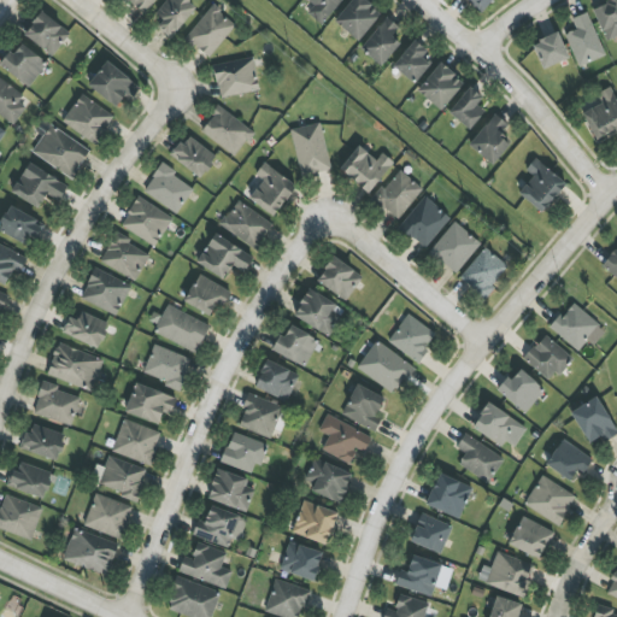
[(157,0),(125,0),(151,13),(157,0)]
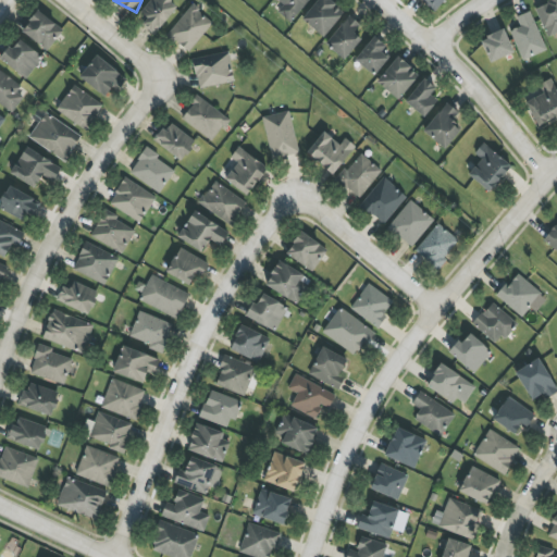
[(143,24),(153,34),(177,8),(169,0),(150,0),(140,12),(148,19),(143,24)]
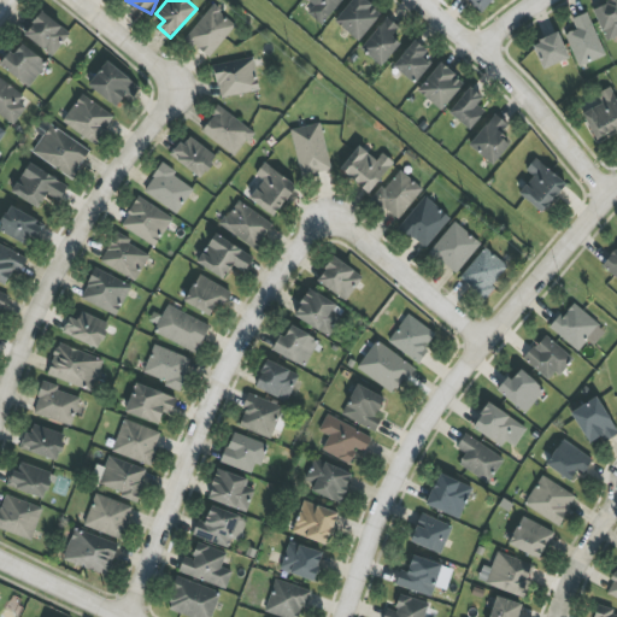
[(307,13),(323,25),(342,0),(307,0),(313,5),(307,13)]
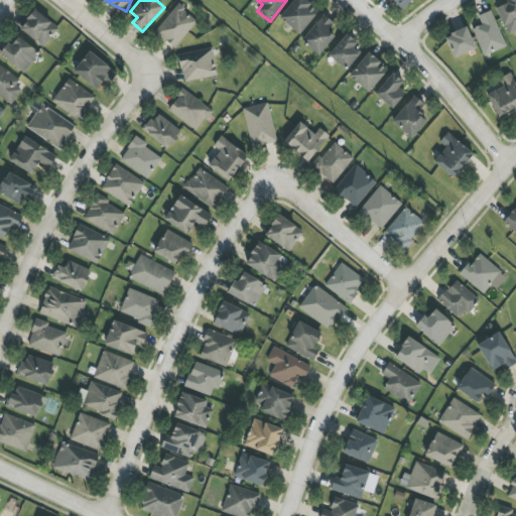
[(319,11),(304,0),(294,0),(280,18),(300,34),(319,11)]
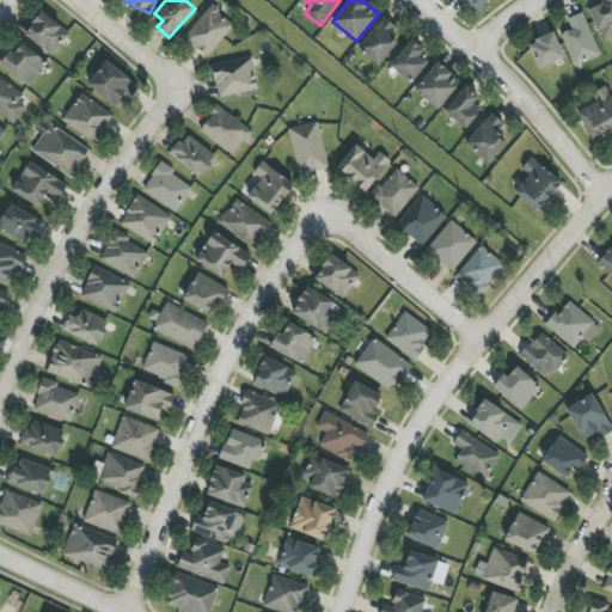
[(461,0),(477,12),(485,0),(461,0)]
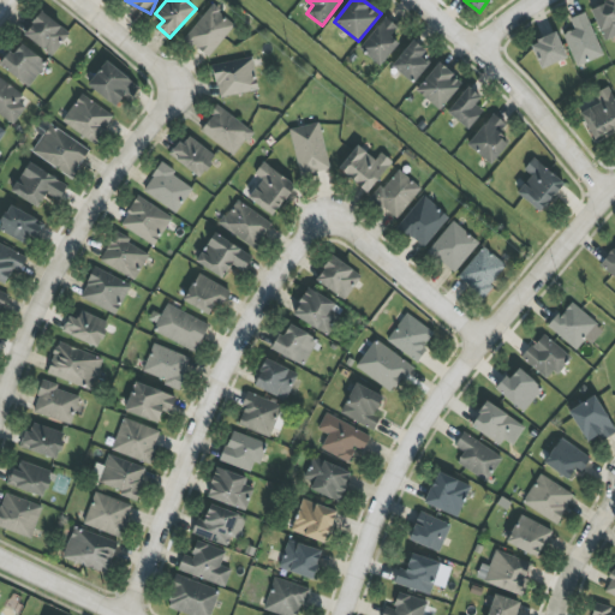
[(614,36),(614,0),(611,0),(592,7),(604,41),(614,36)]
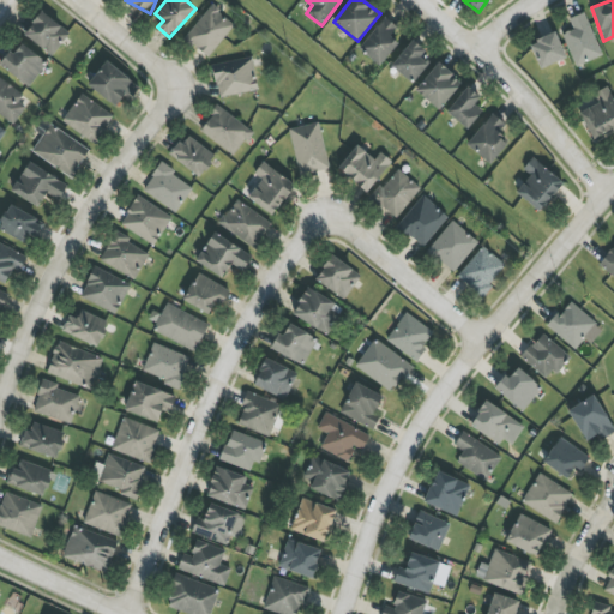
[(185,37),(208,58),(235,25),(212,5),(185,37)]
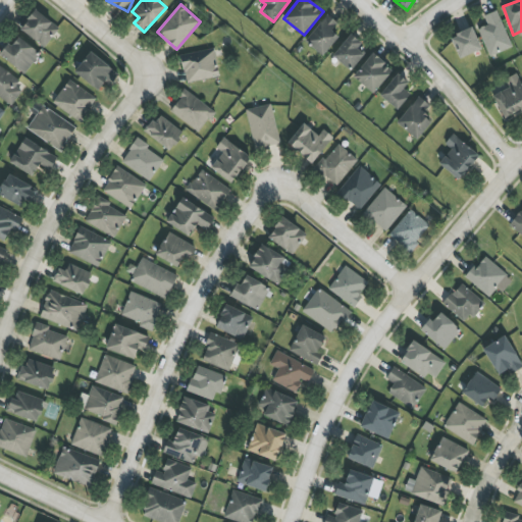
[(20,29),(45,47),(59,29),(35,9),(20,29)]
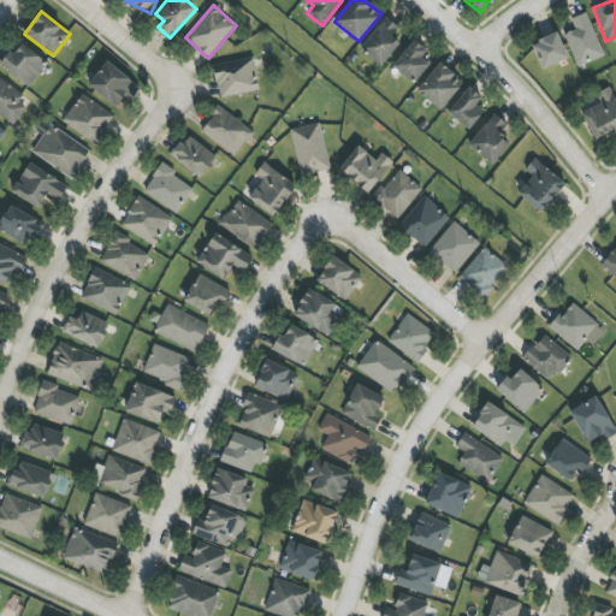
[(578,66),(604,55),(586,12),(572,19),(575,30),(564,34),(578,66)]
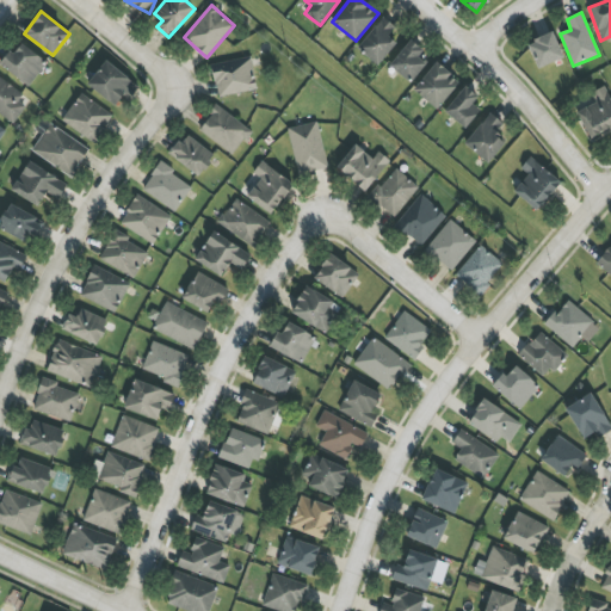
[(396,43),(388,36),(396,28),(383,17),(358,48),(378,65),(396,43)]
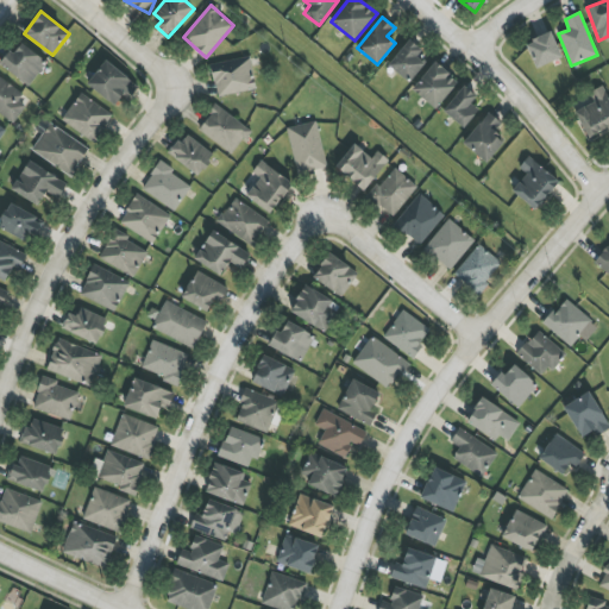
[(526,42),(534,68),(560,60),(553,33),(526,42)]
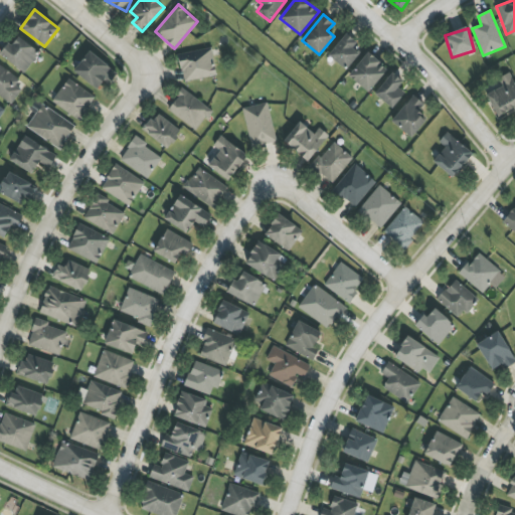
[(353,47),(357,42),(346,33),(328,55),(346,69),(360,53),(353,47)]
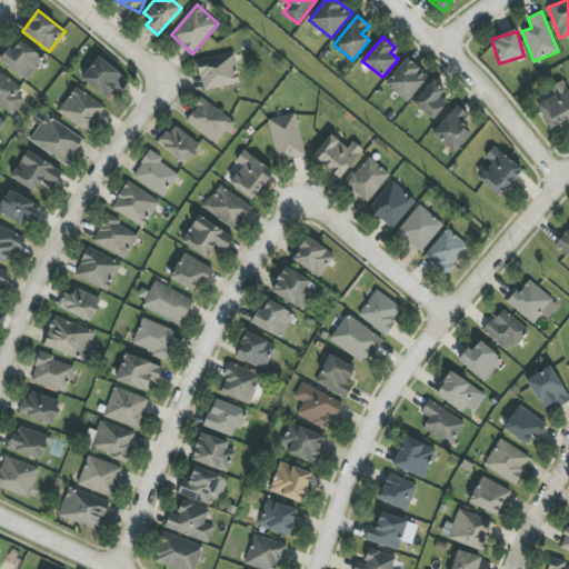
[(0,58),(0,59),(26,81),(45,59),(21,40),(12,50),(9,48),(0,58)]
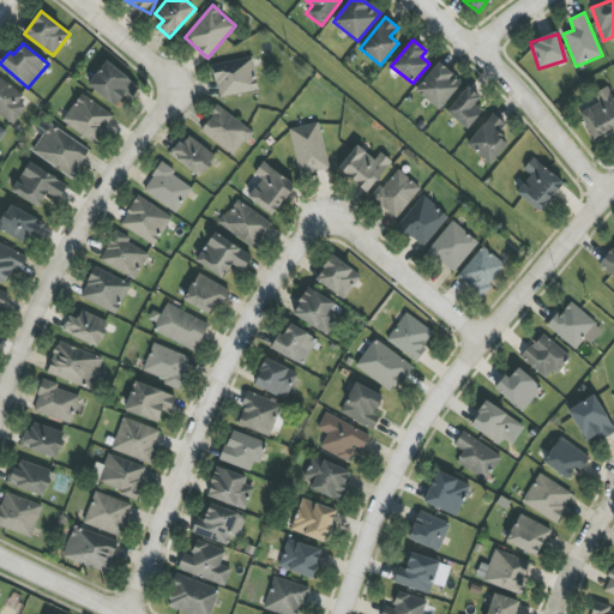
[(212,65),(218,97),(258,90),(252,56),(212,65)]
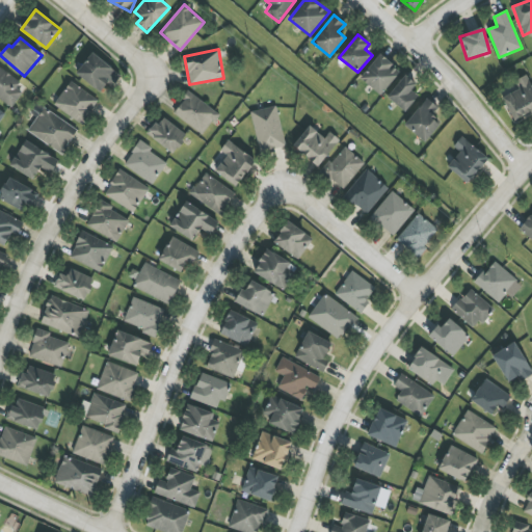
[(76,76),(102,91),(106,84),(113,88),(123,74),(89,54),(76,76)]
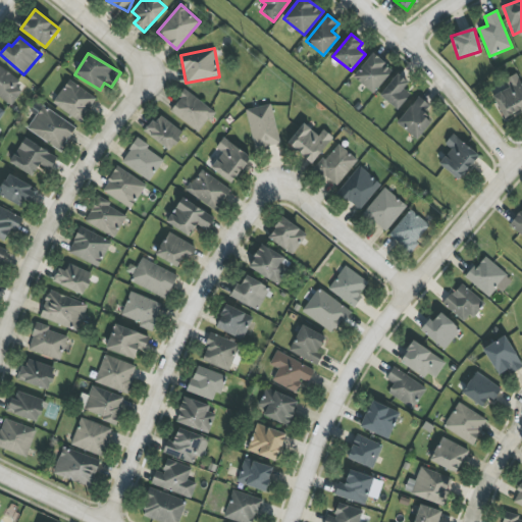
[(393,68),(371,53),(354,79),(375,94),(393,68)]
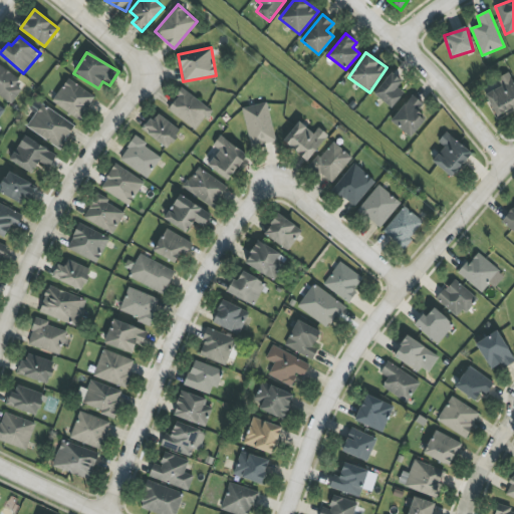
[(20,77),(0,65),(0,94),(13,102),(21,89),(15,85),(20,77)]
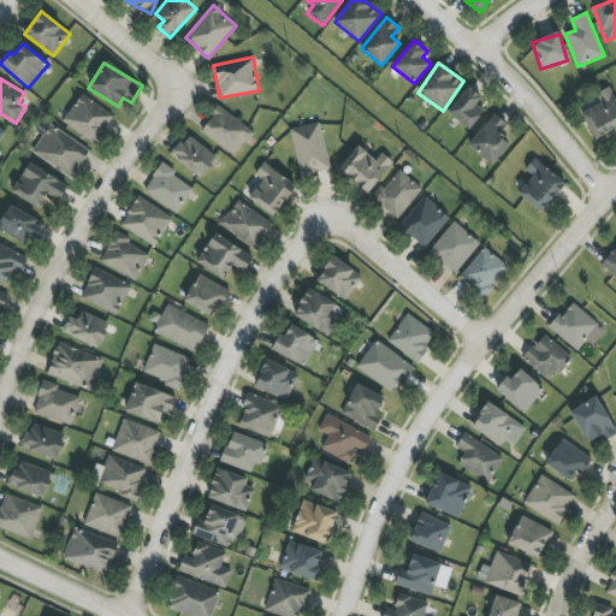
[(484,111),(477,105),(483,98),(468,87),(449,113),(471,129),(484,111)]
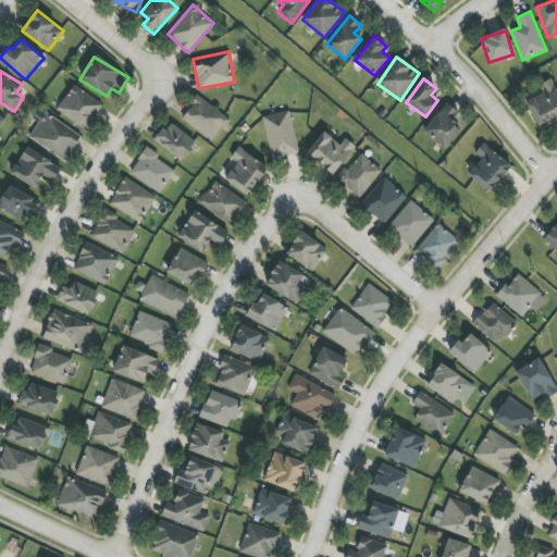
[(527,100),(535,125),(556,116),(556,87),(554,78),(539,84),(542,94),(527,100)]
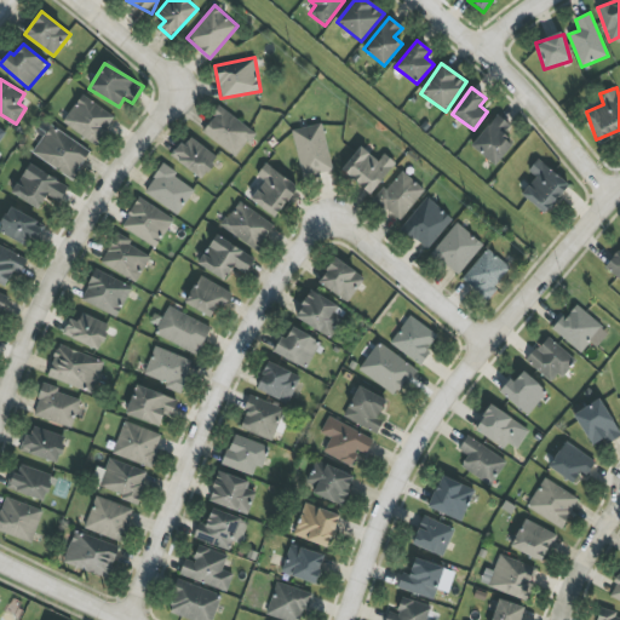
[(63,121),(95,145),(115,119),(84,95),(63,121)]
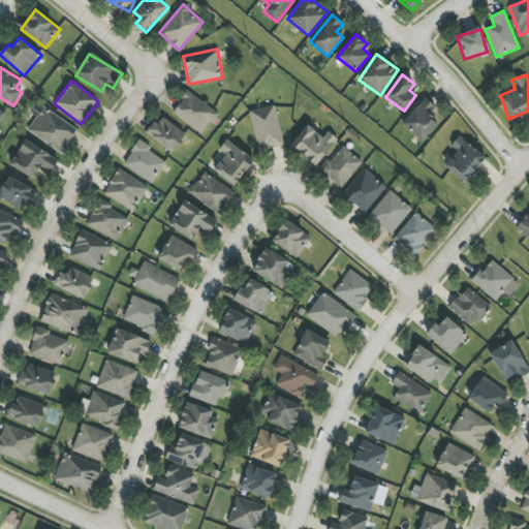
[(201,134),(217,114),(188,91),(173,112),(201,134)]
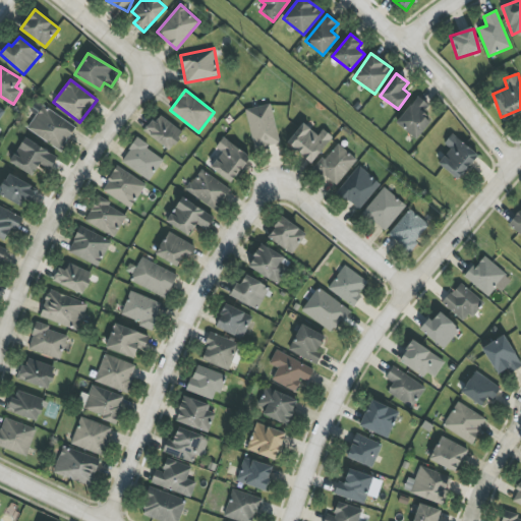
[(429,106),(417,96),(396,123),(416,138),(430,122),(422,116),(429,106)]
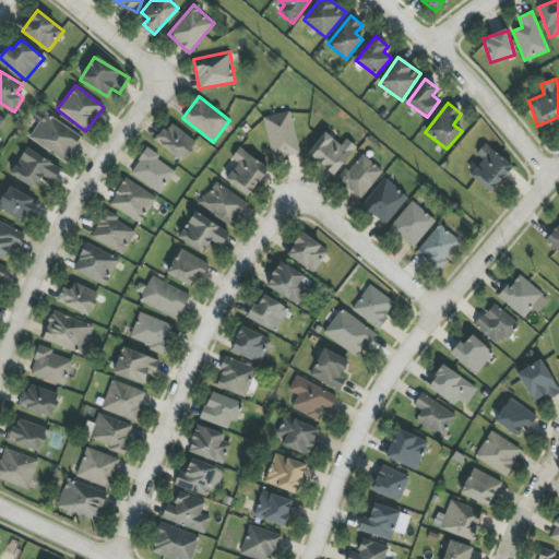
[(263,118),(274,161),(300,154),(289,111),(263,118)]
